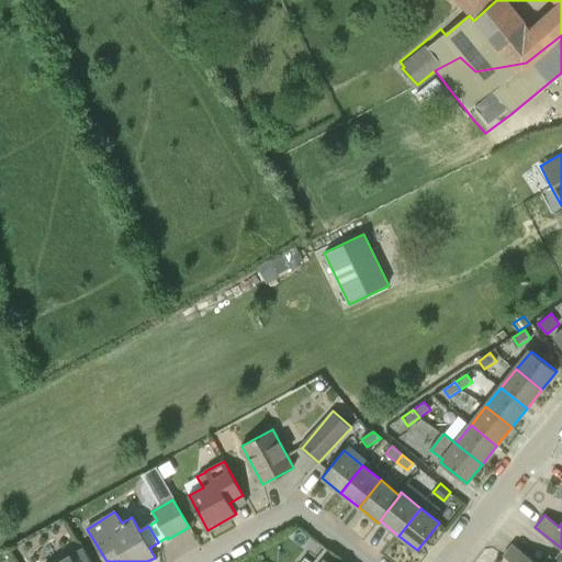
[(510,561),(535,561),(513,544),(504,557),(510,561)]
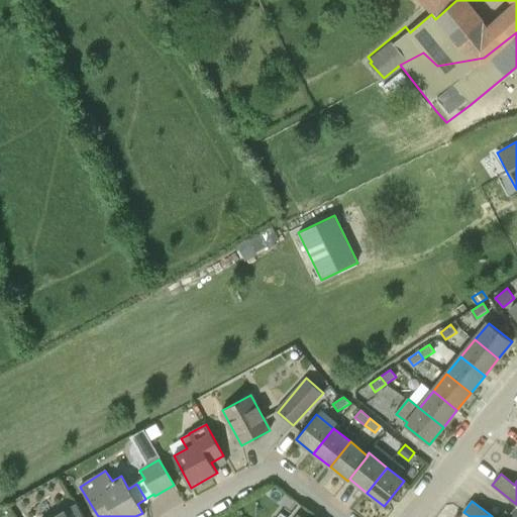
[(84,516),(78,505),(57,516),(84,516)]
